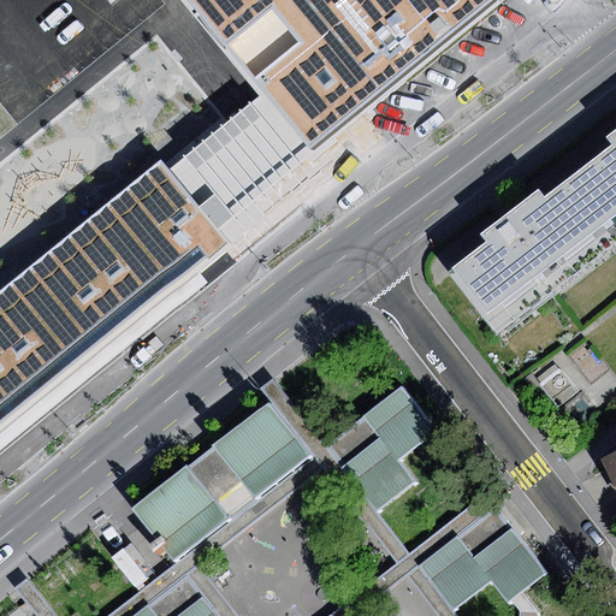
[(317,159),(502,6),(496,0),(184,0),(262,93),(317,159)]
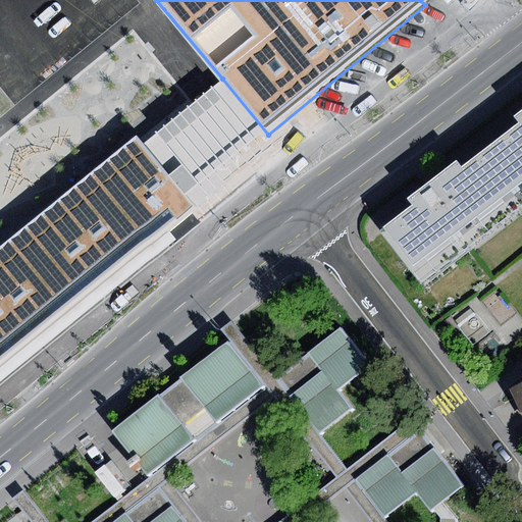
[(190,199),(268,135),(222,79),(144,144),(190,199)]
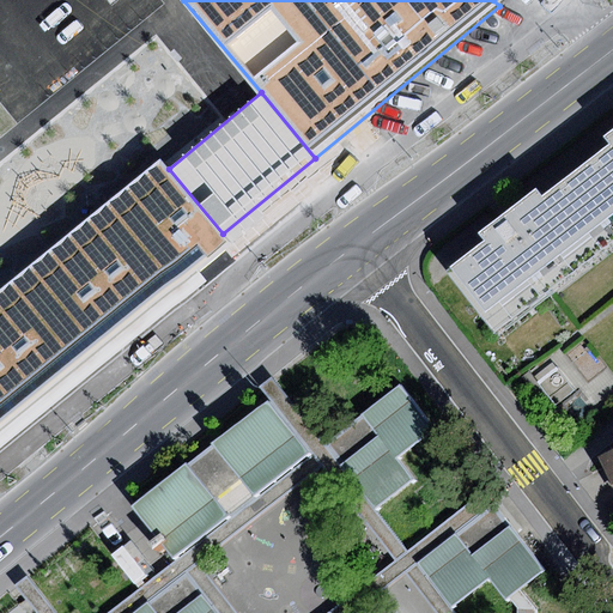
[(612,222),(612,128),(604,135),(611,144),(575,171),(612,222)]
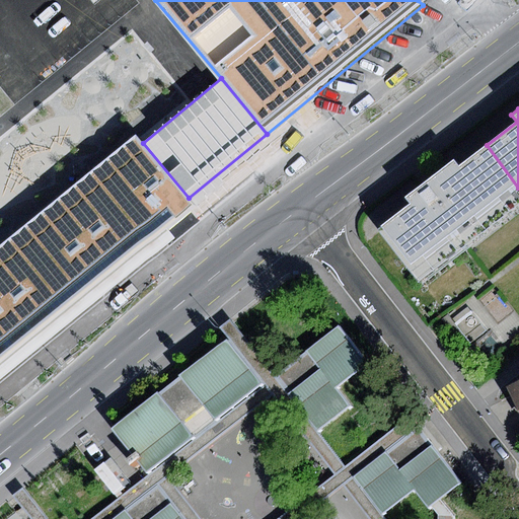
[(0,353),(189,198),(143,143),(137,135),(0,246),(0,353)]
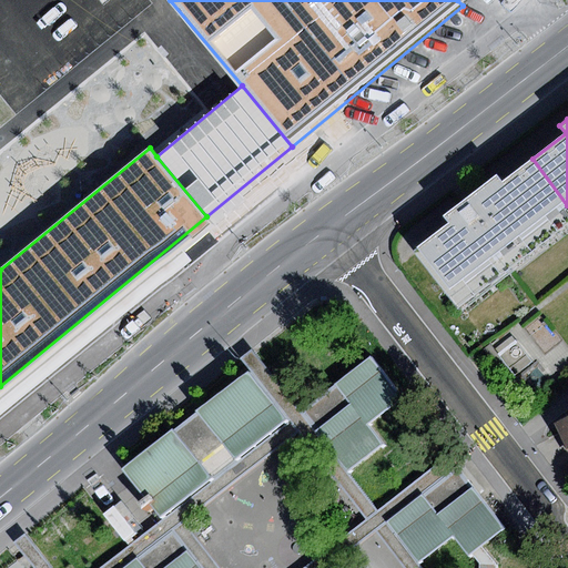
[(457,306),(567,222),(567,205),(533,159),(501,182),(497,176),(468,198),(445,215),(450,224),(415,251),(457,306)]
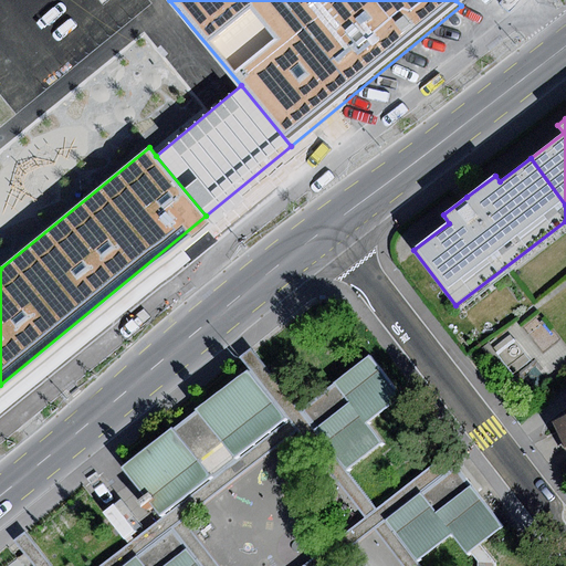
[(364,519),(376,509),(345,470),(300,411),(251,348),(238,357),(249,371),(286,420),(296,432),(364,519)]
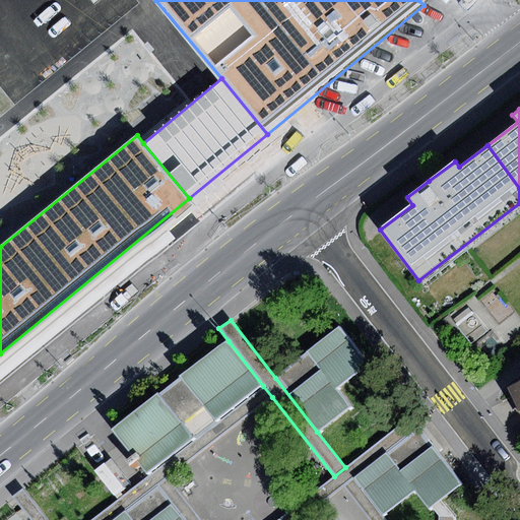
[(275,378),(317,432),(348,407),(335,391),(368,366),(338,329),(275,378)]
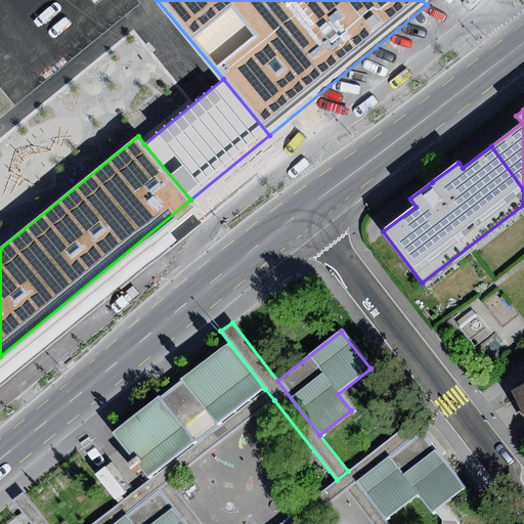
[(265,389),(230,344),(114,434),(148,479),(265,389)]
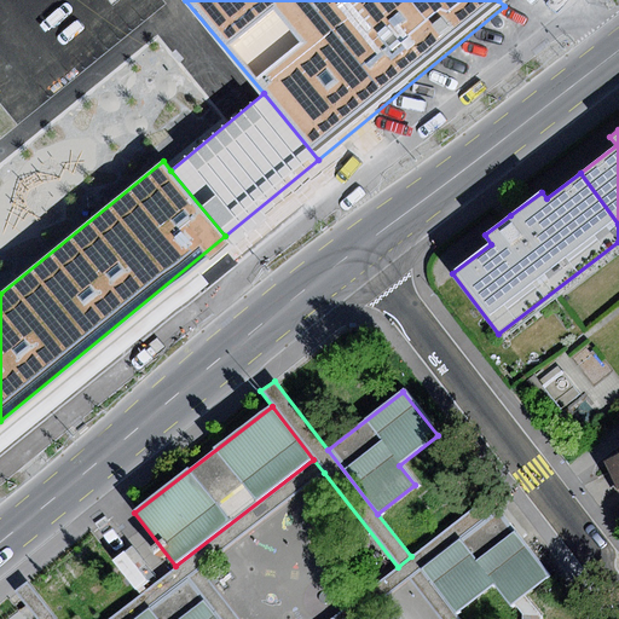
[(618,453),(603,462),(618,491),(618,453)]
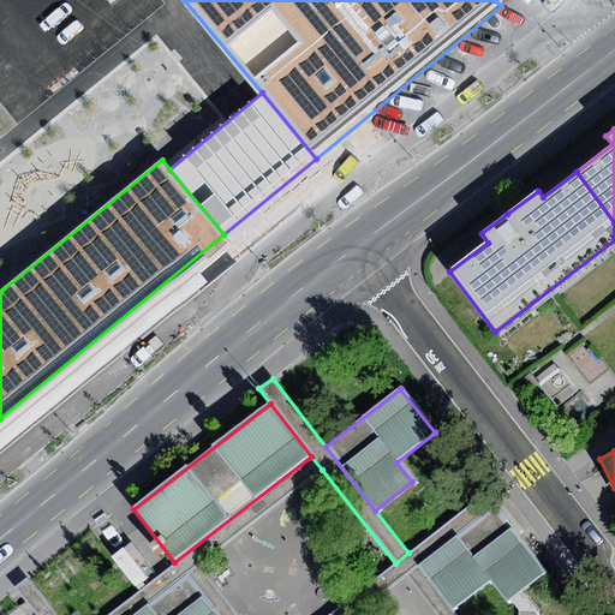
[(106,614),(133,614),(186,574),(199,565),(322,470),(311,457),(174,562),(106,614)]
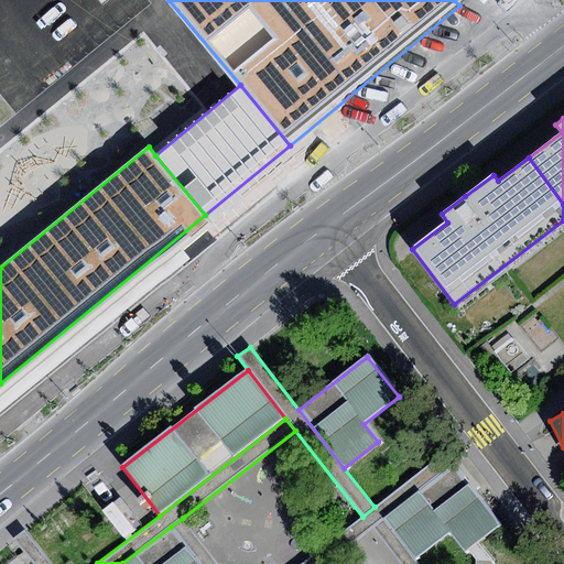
[(327,563),(375,528),(383,520),(454,466),(444,453),(375,507),(362,517),(301,563),(327,563)]
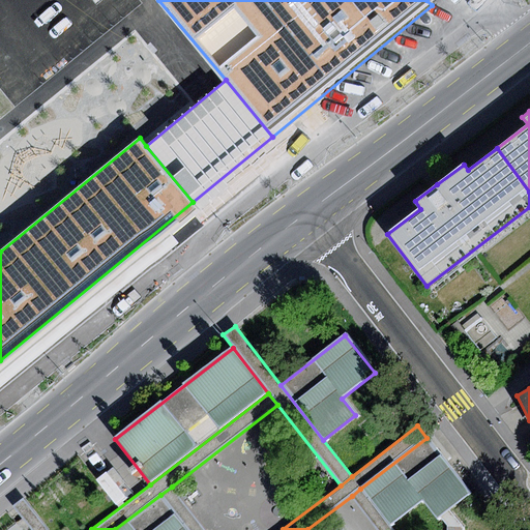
[(427,438),(360,489),(391,529),(424,503),(438,519),(441,517),(450,509),(470,494),(427,438)]
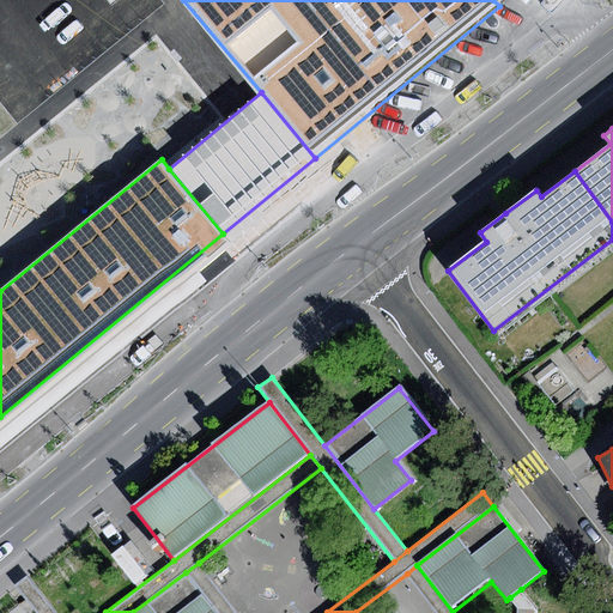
[(216,612),(237,612),(199,563),(186,572),(216,612)]
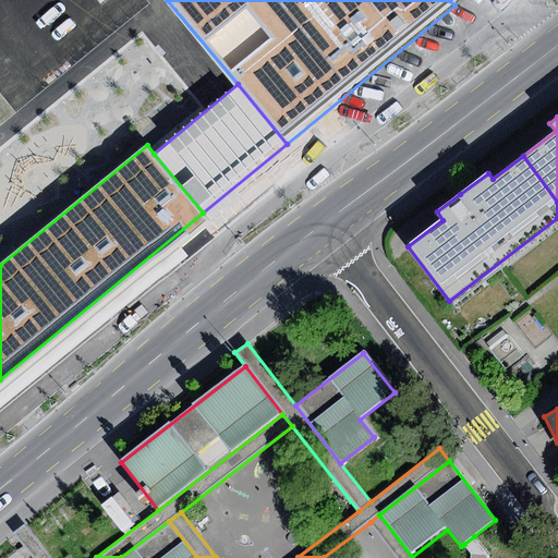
[(413,557),(412,557),(379,514),(371,522),(398,557),(413,557)]
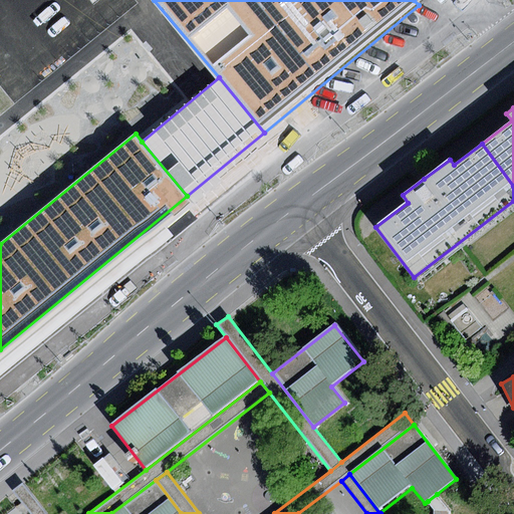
[(181,513),(156,480),(111,513),(181,513)]
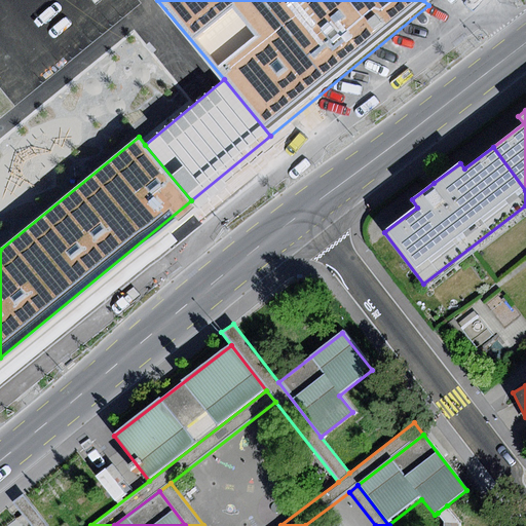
[(11,502),(29,525),(47,525),(23,494),(11,502)]
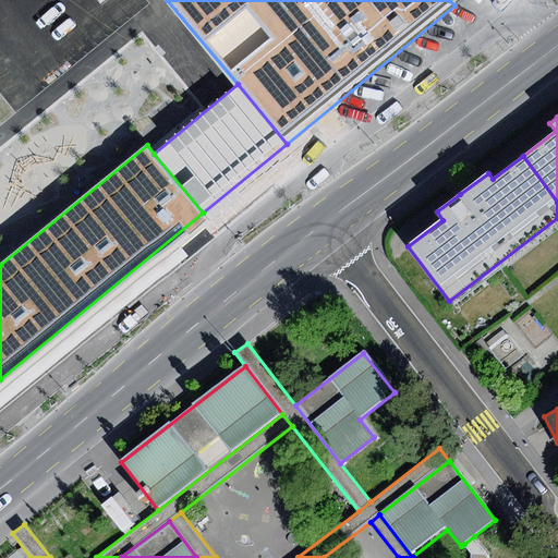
[(474,536),(464,544),(472,553),(471,557),(487,557),(488,554),(474,536)]
